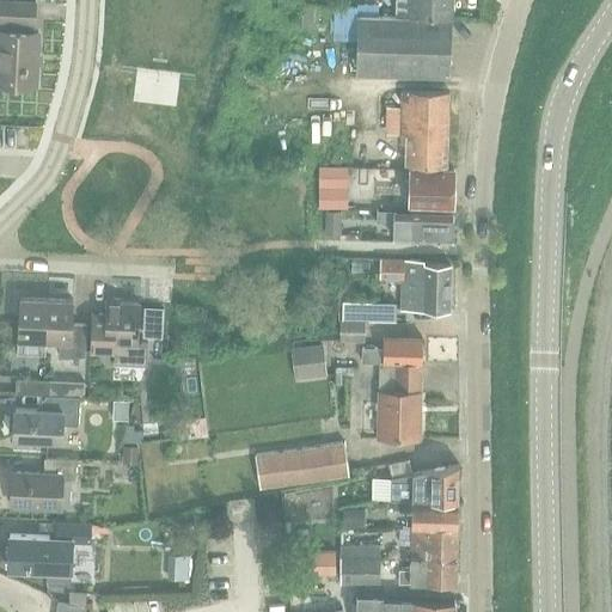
[(0,0),(0,30),(29,32),(29,23),(35,23),(35,6),(35,1),(0,0)]
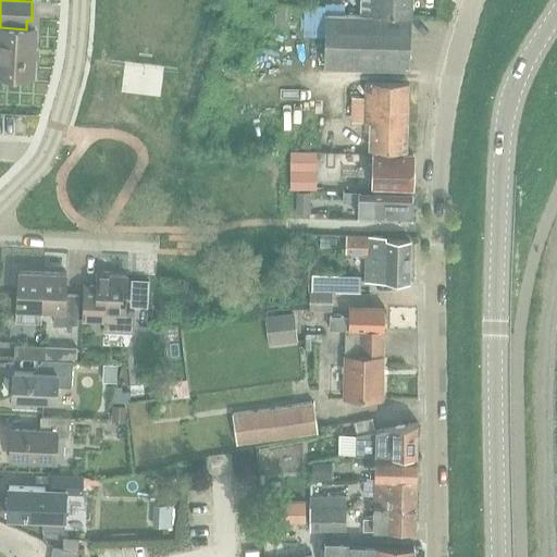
[(411,0),(410,0),(347,0),(347,22),(410,24),(410,23),(406,23),(407,0),(411,0)]
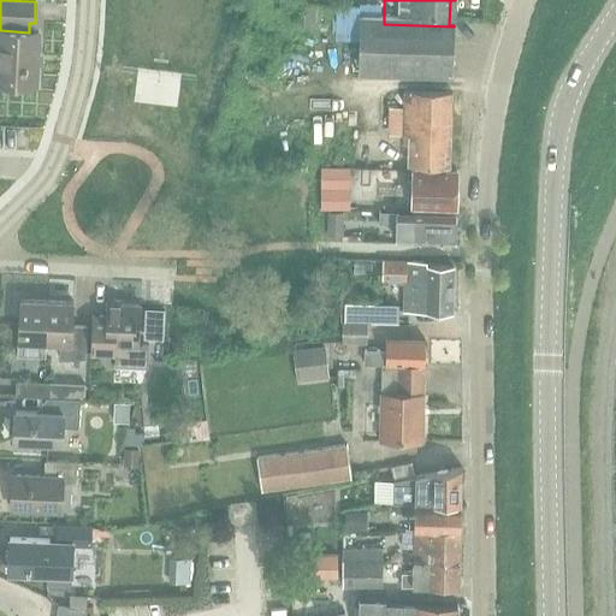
[(452,54),(454,27),(384,24),(384,25),(401,27),(400,53),(452,54)]
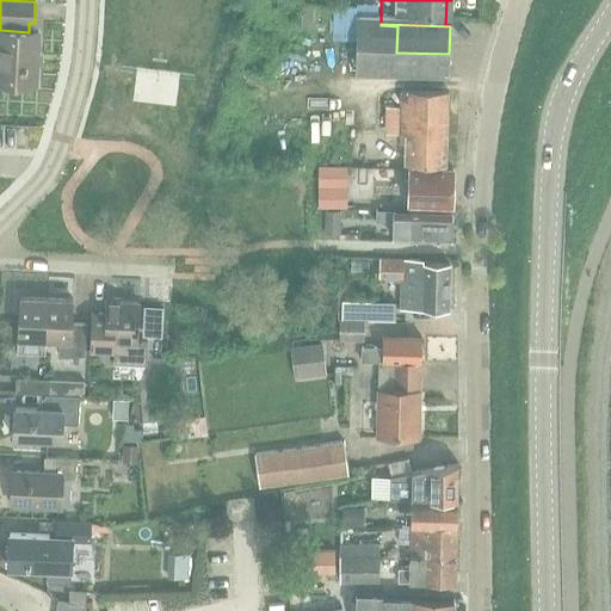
[(0,84),(36,86),(38,32),(29,32),(0,30),(0,84)]
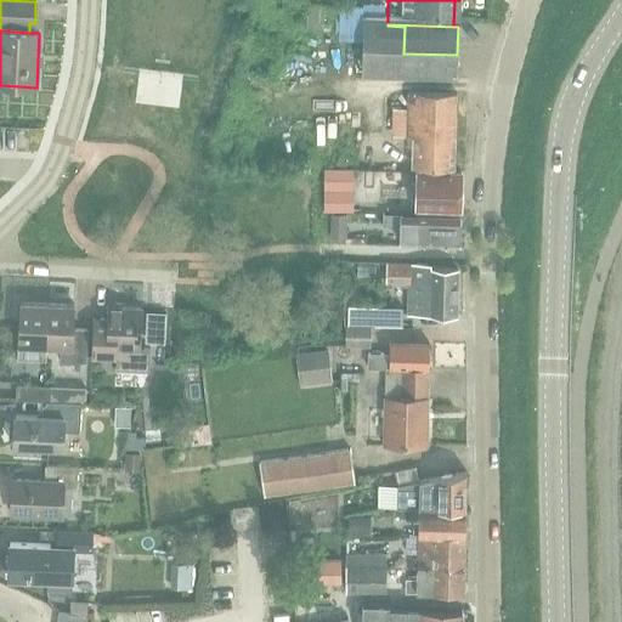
[(331,58),(332,41),(294,39),(293,56),(331,58)]
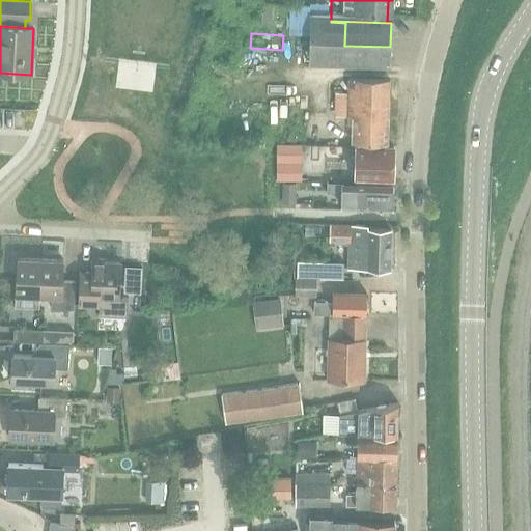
[(330,67),(330,68),(389,71),(390,47),(344,46),(344,67),(343,67),(330,67)]
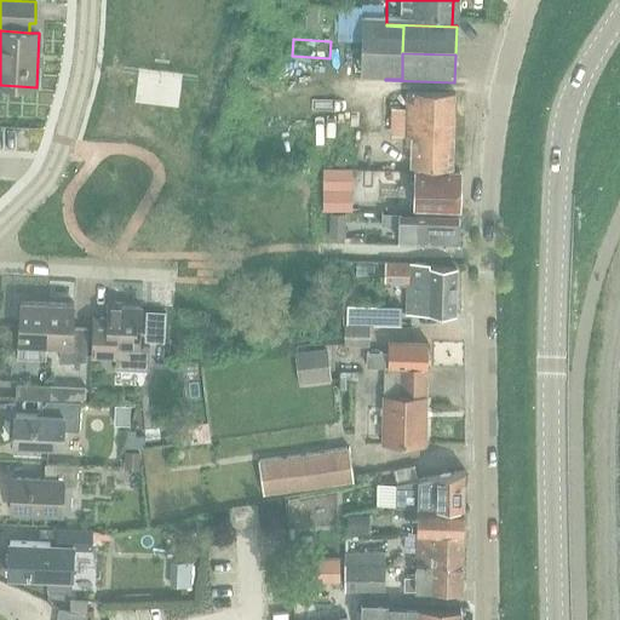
[(454,84),(454,82),(385,80),(384,108),(448,110),(449,84),(451,84),(454,84)]
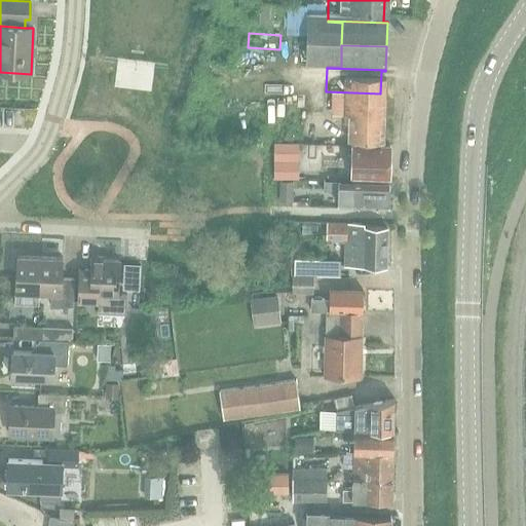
[(380,116),(380,94),(326,91),(325,114),(384,117),(384,116),(380,116)]
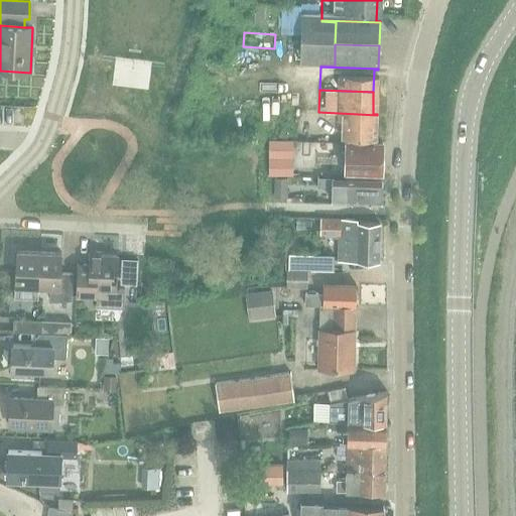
[(376,116),(377,115),(318,112),(318,113),(323,114),(321,136),(375,138),(376,116)]
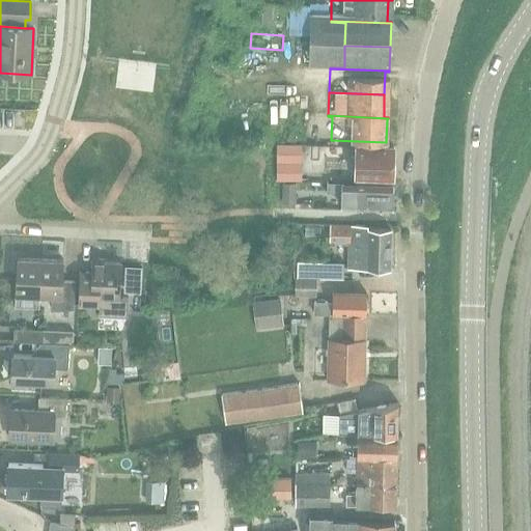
[(277,180),(301,180),(301,143),(277,143),(277,180)]
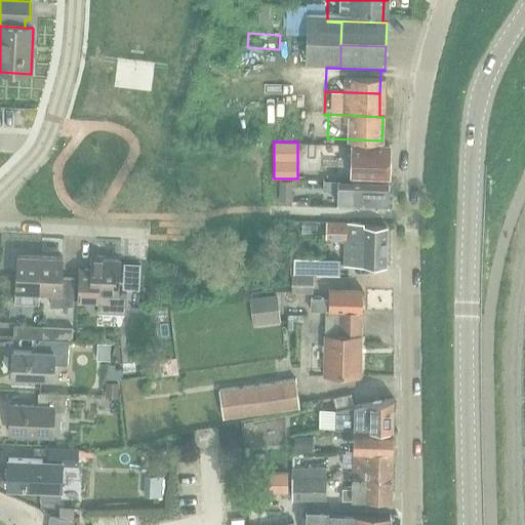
[(389,146),(353,145),(347,145),(347,151),(353,151),(352,177),(388,178),(389,146)]
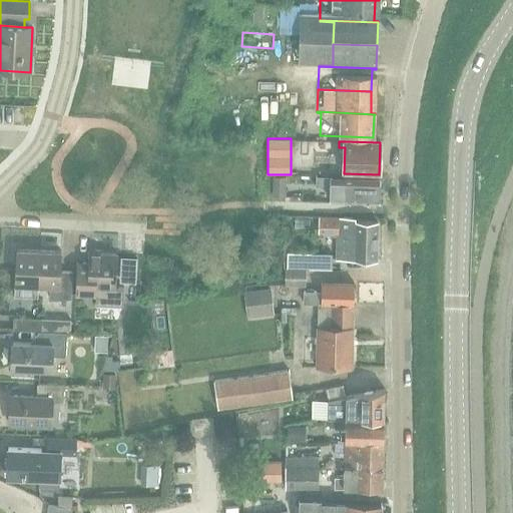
[(274,176),(273,195),(308,196),(308,176),(274,176)]
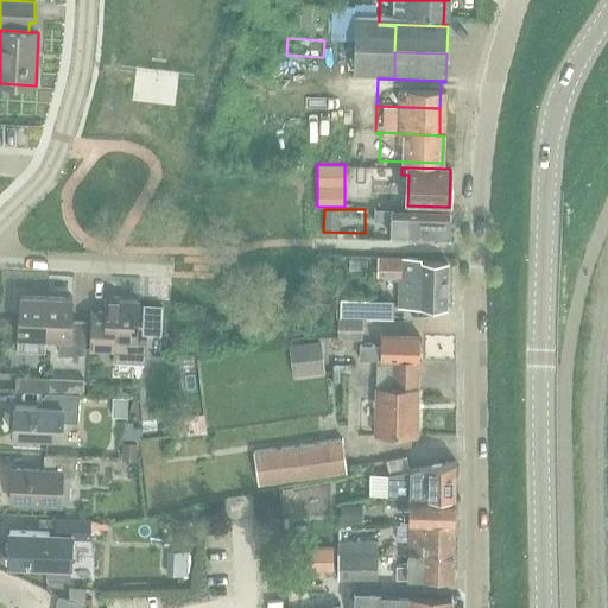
[(449,211),(390,210),(374,209),(374,221),(391,221),(390,239),(449,240),(449,211)]
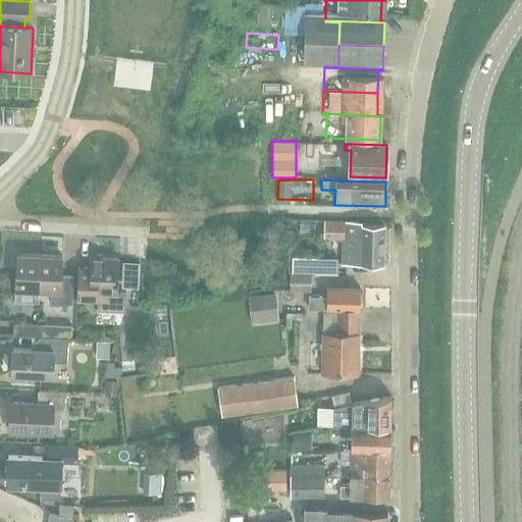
[(361,222),(345,222),(324,221),(323,238),(343,239),(342,262),(347,262),(383,263),(384,227),(361,226),(361,222)]
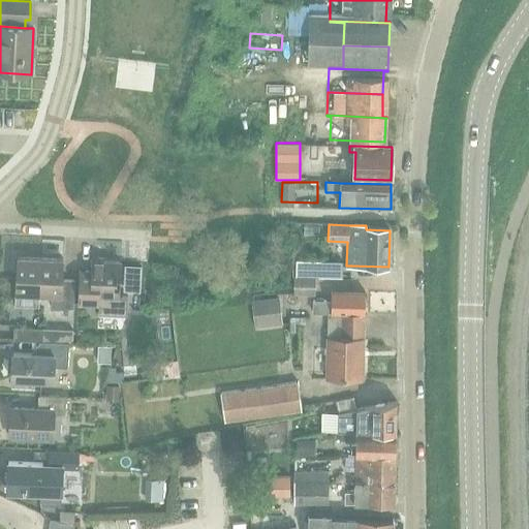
[(309,251),(309,259),(334,258),(334,250),(309,251)]
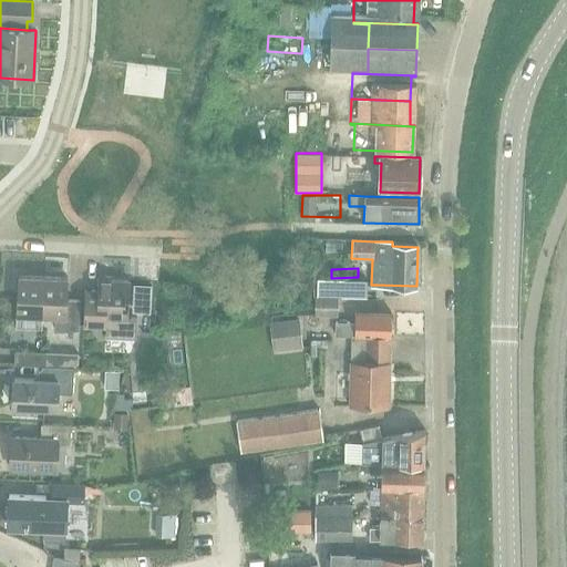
[(41,316),(43,277),(18,276),(17,315),(41,316)]
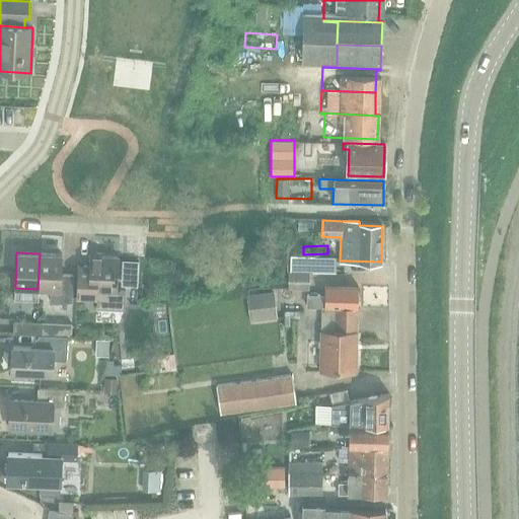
[(40,253),(38,289),(51,289),(50,302),(72,303),(73,275),(61,274),(62,254),(40,253)]
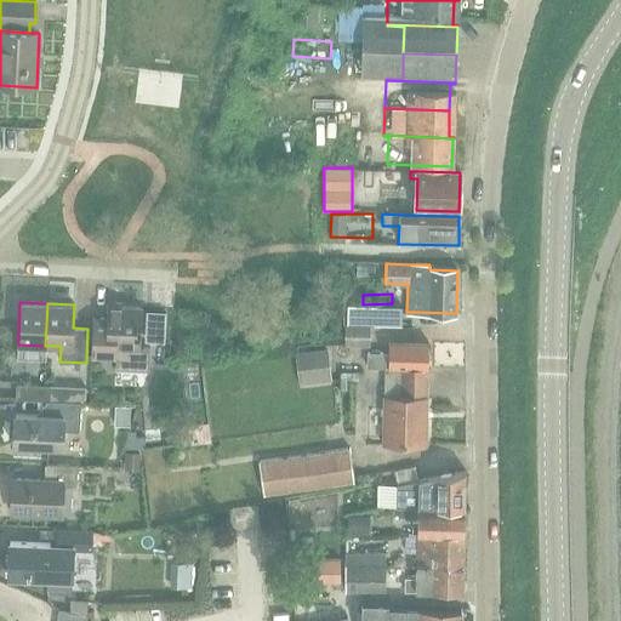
[(117,358),(117,369),(148,370),(149,348),(140,348),(142,307),(108,306),(107,318),(93,318),(91,357),(117,358)]
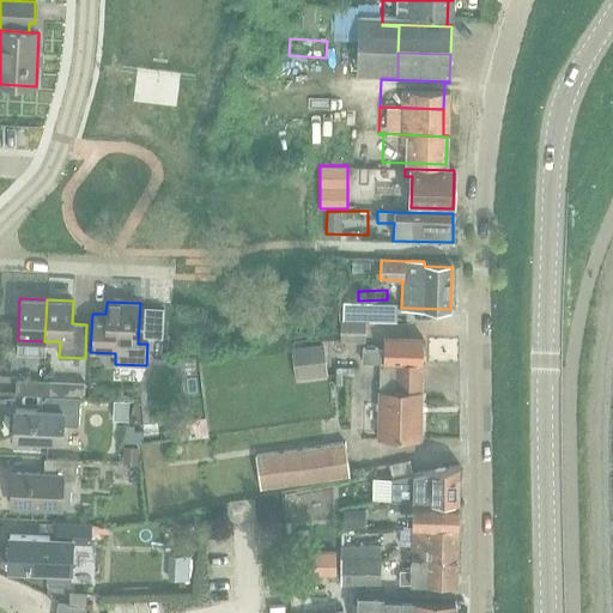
[(344,316),(344,321),(365,321),(395,321),(396,303),(372,303),(344,302),(344,316)]
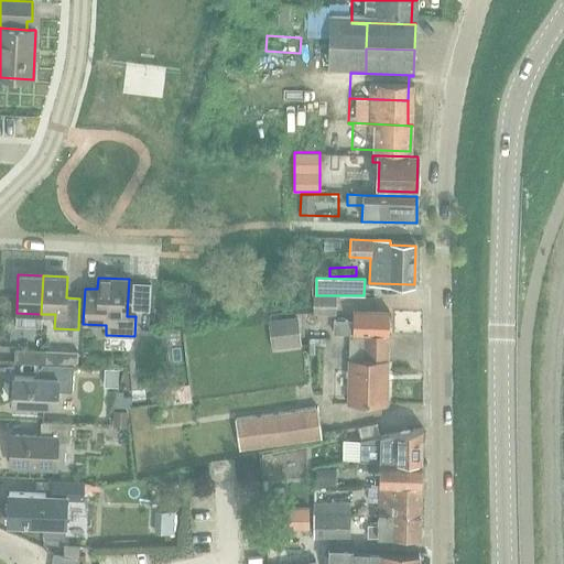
[(133,283),(132,311),(150,311),(151,284),(133,283)]
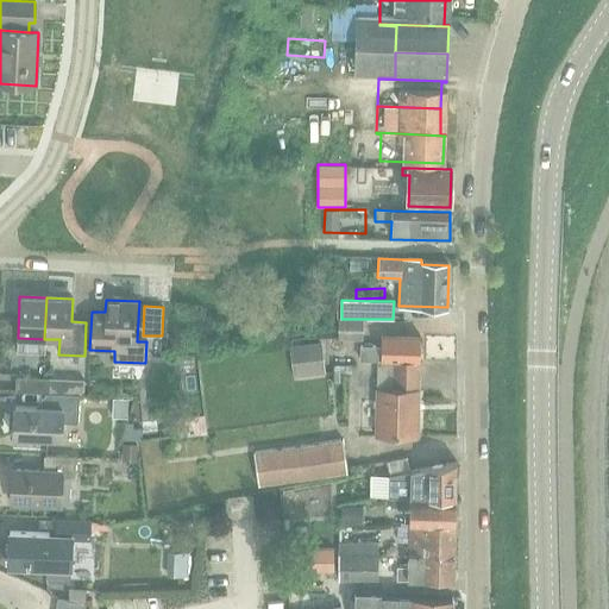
[(338,339),(363,339),(363,319),(341,319),(338,319),(338,339)]
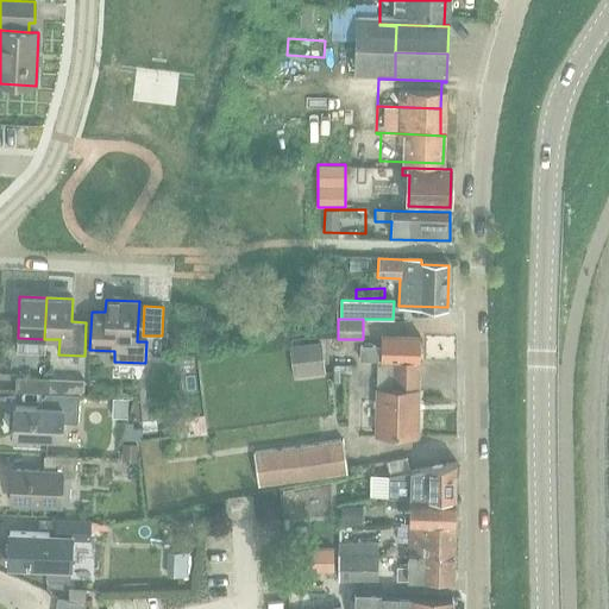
[(359,360),(378,362),(420,362),(420,337),(382,336),(382,346),(360,346),(359,360)]
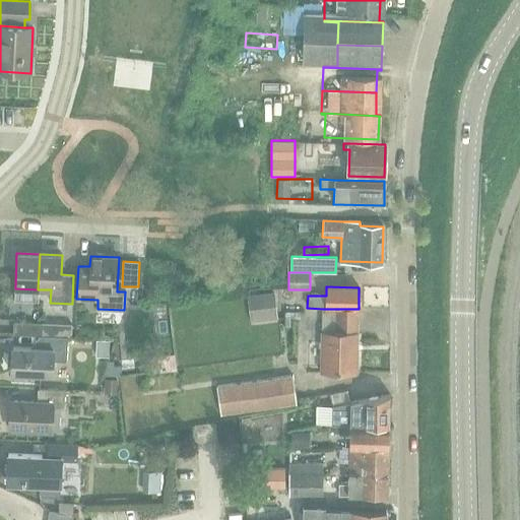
[(251,321),(277,318),(274,291),(248,295),(251,321)]
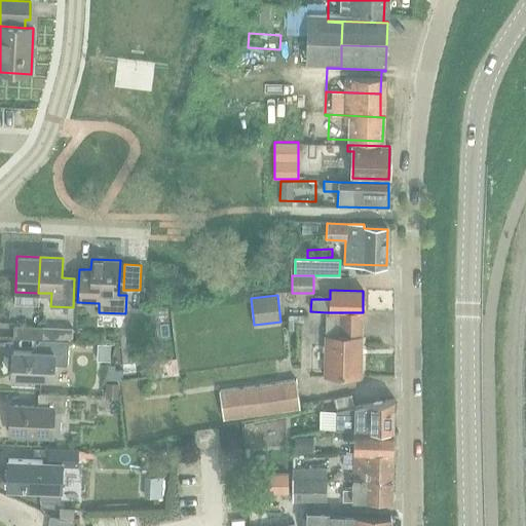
[(30,308),(30,323),(55,323),(55,308),(30,308)]
